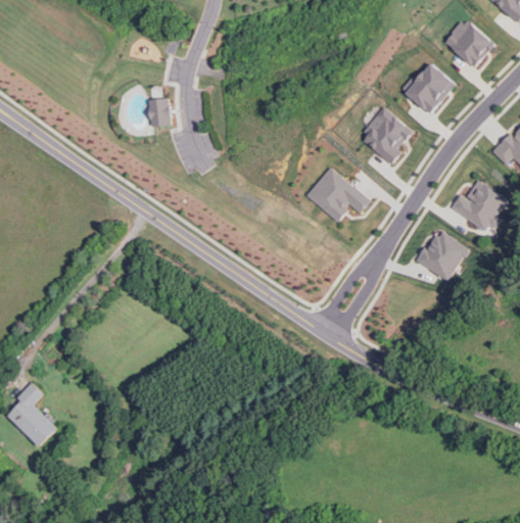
[(519,0),(490,0),(517,22),(519,18),(519,0)]
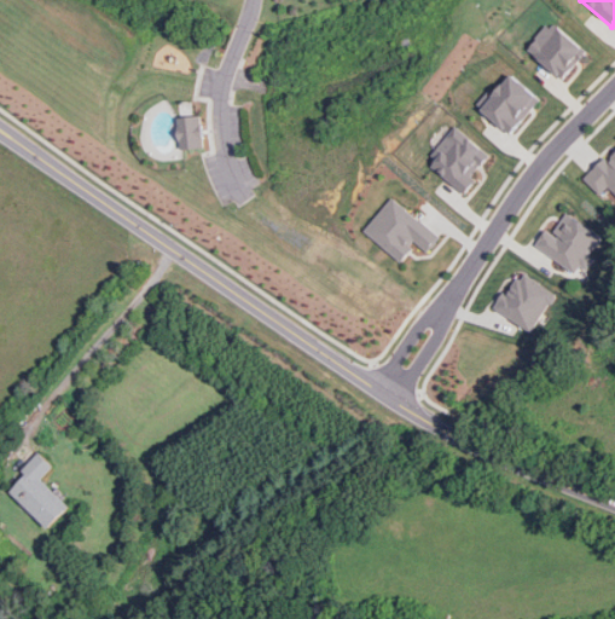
[(524,48),(560,79),(584,50),(549,21),(524,48)]
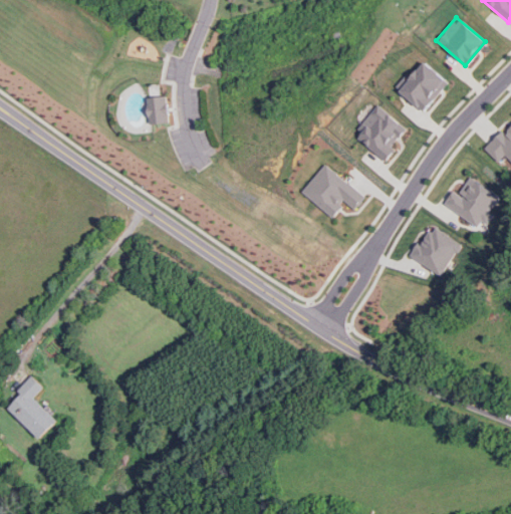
[(423,110),(447,80),(422,60),(408,78),(403,74),(393,86),(423,110)]
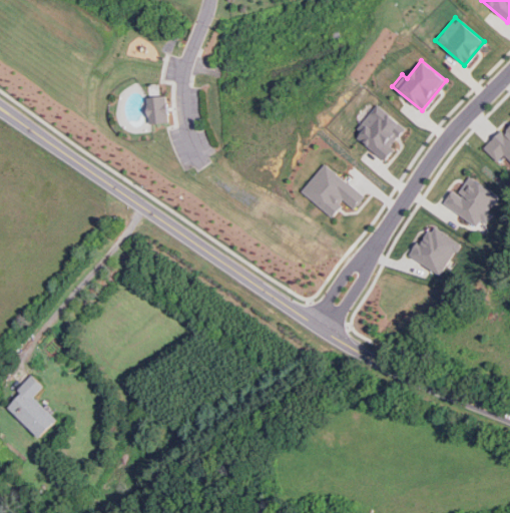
[(166,95),(157,95),(157,84),(145,84),(146,122),(167,122),(166,95)]
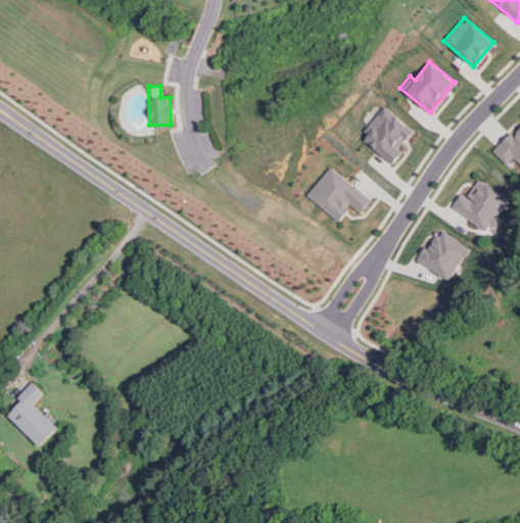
[(396,147),(412,131),(384,105),(358,133),(389,163),(400,151),(396,147)]
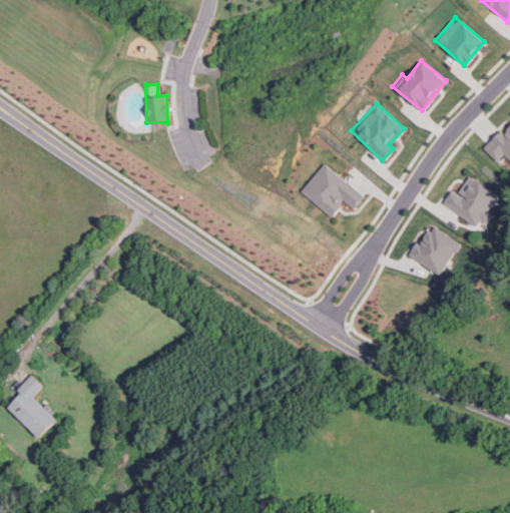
[(509,161),(509,119),(483,148),(496,161),(502,154),(509,161)]
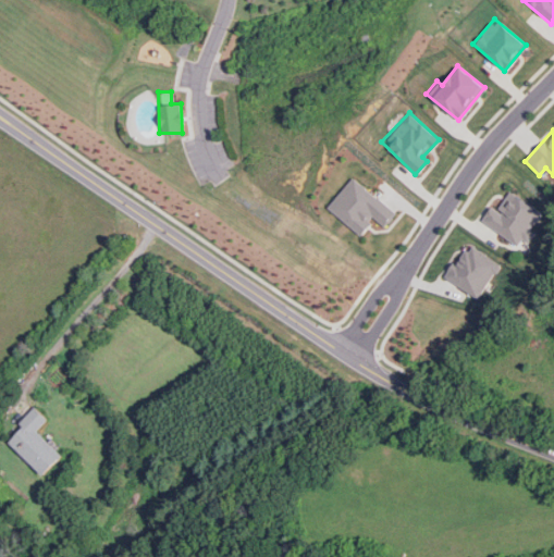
[(324,207),(358,234),(372,218),(381,225),(393,211),(349,176),(324,207)]
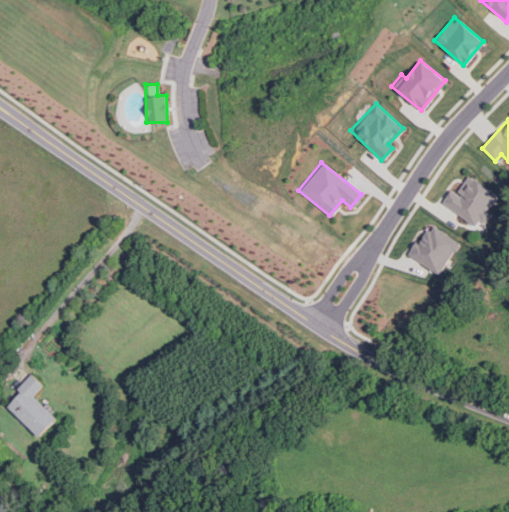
[(497,195),(467,175),(455,192),(449,188),(440,202),(480,228),(490,213),(486,211),(497,195)]
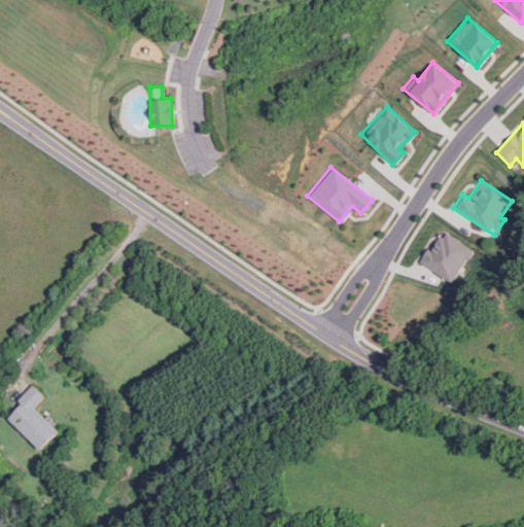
[(420,262),(451,282),(472,249),(440,230),(420,262)]
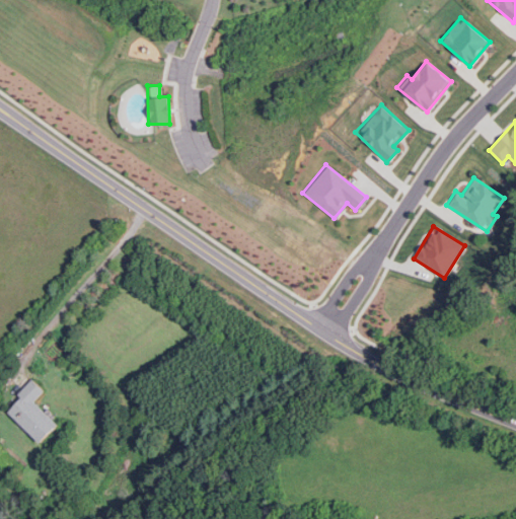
[(58,424),(34,401),(44,391),(32,380),(5,409),(40,442),(58,424)]
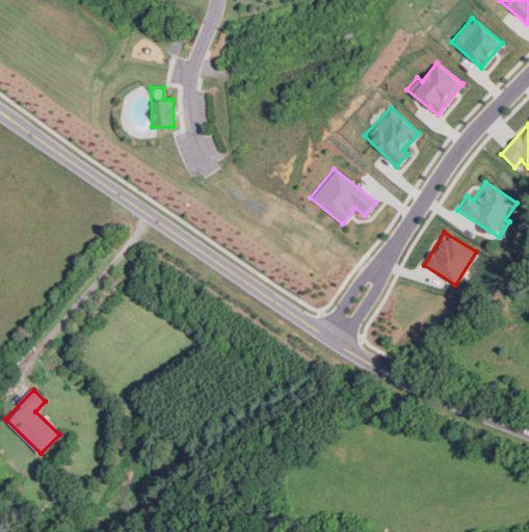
All buildings are outlined.
